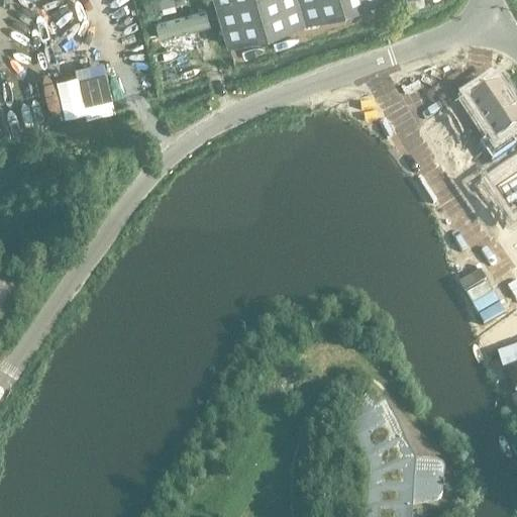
[(213,0),(226,44),(375,0),(213,0)]
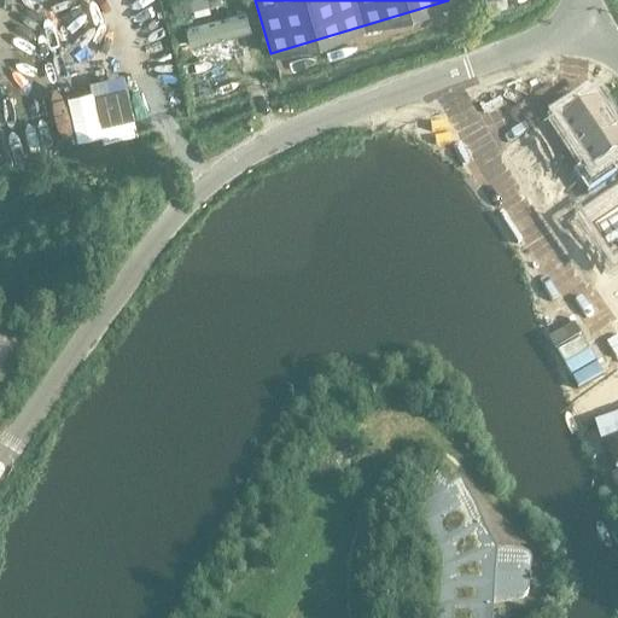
[(507,6),(505,0),(481,0),(479,0),(483,13),(507,6)]
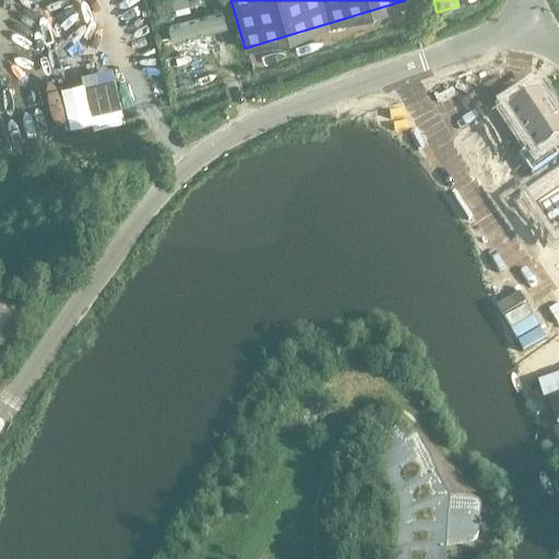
[(174,39),(228,23),(224,8),(169,24),(174,39)]
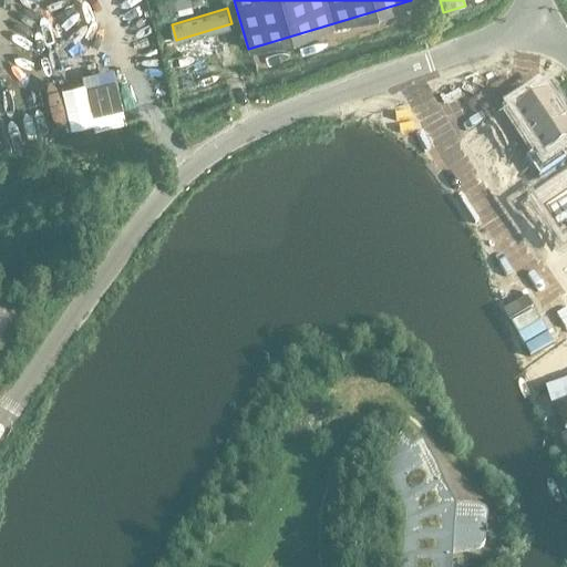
[(94,80),(100,109),(123,104),(116,75),(94,80)]
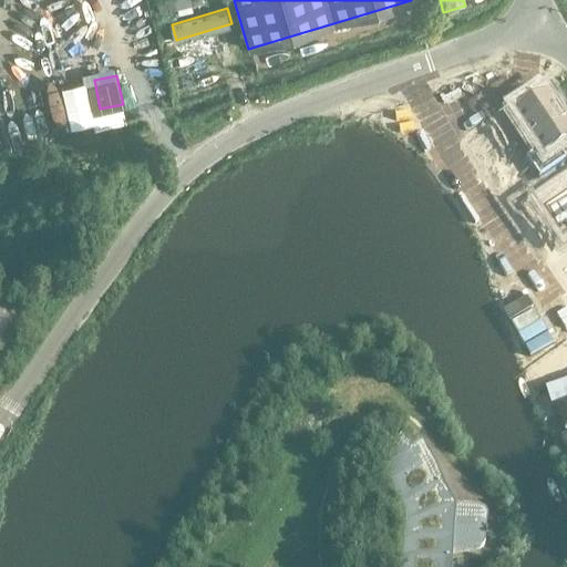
[(566,143),(534,98),(508,117),(546,168),(566,153),(566,143)]
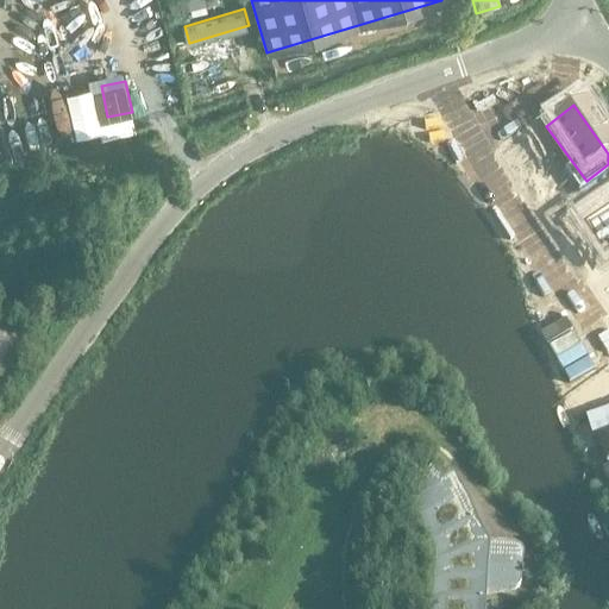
[(608,212),(584,228),(603,259),(608,255),(608,212)]
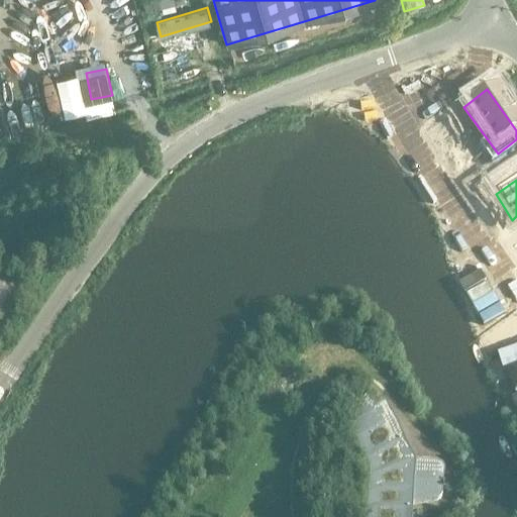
[(411,516),(413,504),(437,501),(440,498),(443,470),(442,468),(441,467),(438,466),(436,464),(415,463),(386,404),(385,404),(376,409),(372,401),(370,401),(369,403),(370,405),(369,408),(358,413),(360,417),(359,418),(356,424),(355,430),(355,435),(368,460),(370,468),(366,516),(411,516)]
